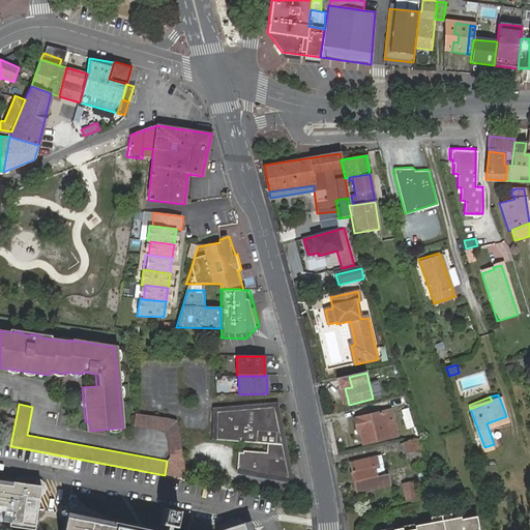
[(216,416),(214,433),(216,433),(223,432),(242,431),(280,429),(275,412),(274,410),(273,408),(272,406),(260,406),(260,408),(243,407),(243,409),(229,408),(229,413),(224,412),(223,413),(221,414),(219,415),(217,416),(216,416)]
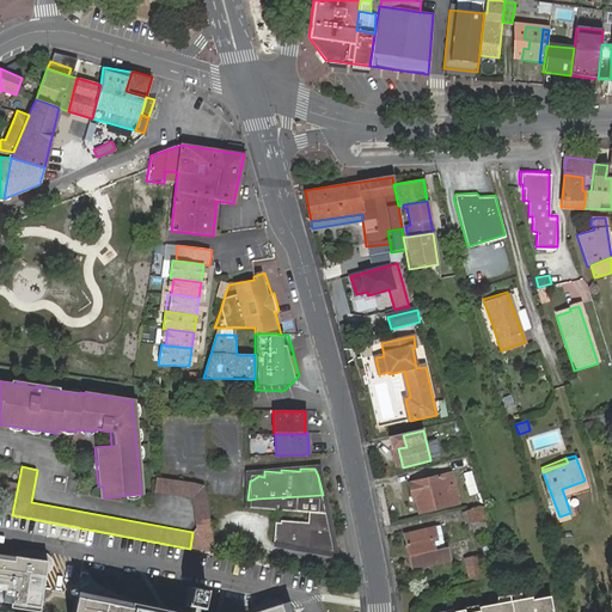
[(409,482),(412,497),(416,496),(420,513),(458,502),(454,488),(445,490),(441,473),(409,482)]
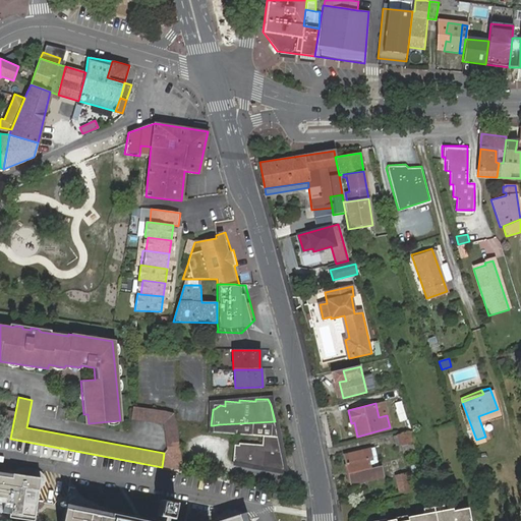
[(396,409),(399,420),(405,418),(401,403),(396,404),(397,408),(396,409)]
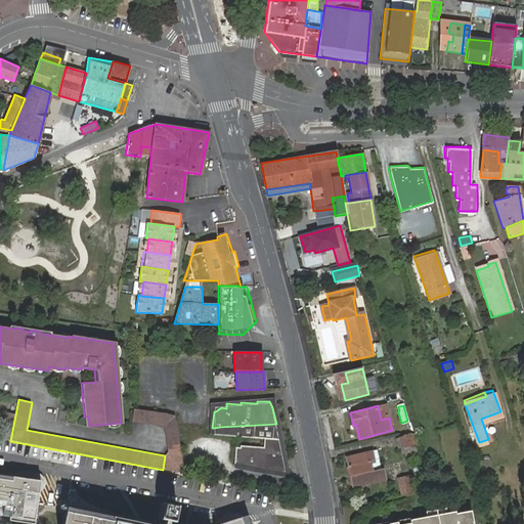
[(168,452),(180,451),(176,417),(135,410),(133,422),(164,426),(168,452)]
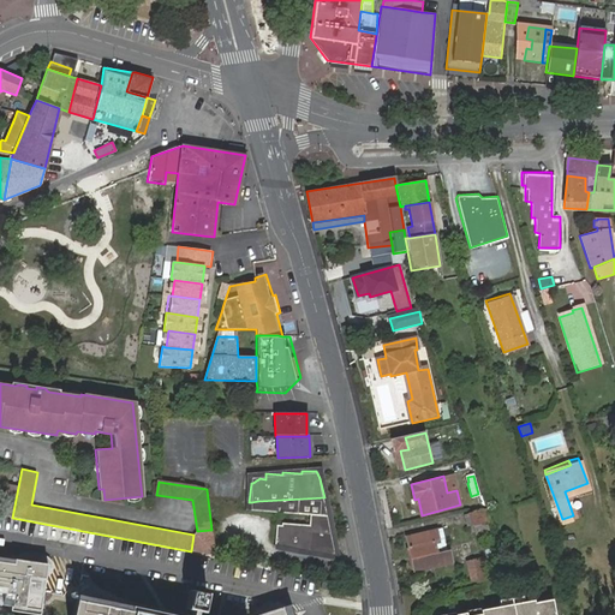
[(0,502),(13,505),(17,485),(6,484),(4,495),(0,494),(0,502)]
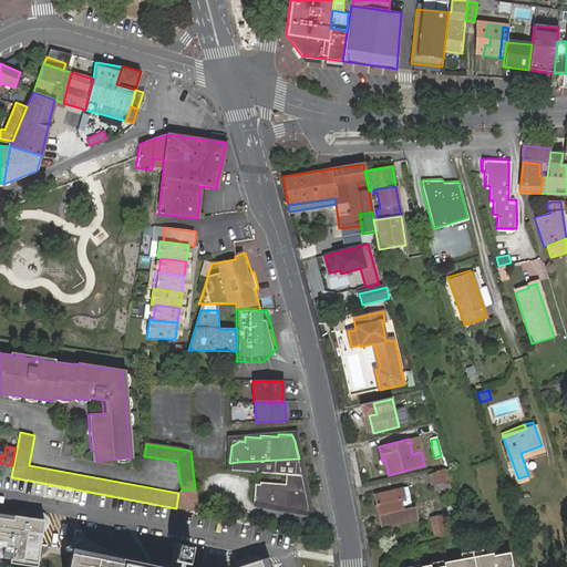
[(232,463),(229,463),(227,470),(286,474),(287,474),(290,474),(302,475),(299,459),(259,461),(238,462),(232,463)]
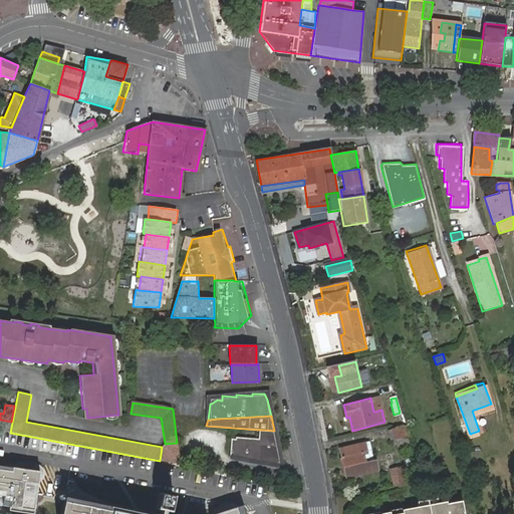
[(392,430),(395,439),(408,435),(406,427),(392,430)]
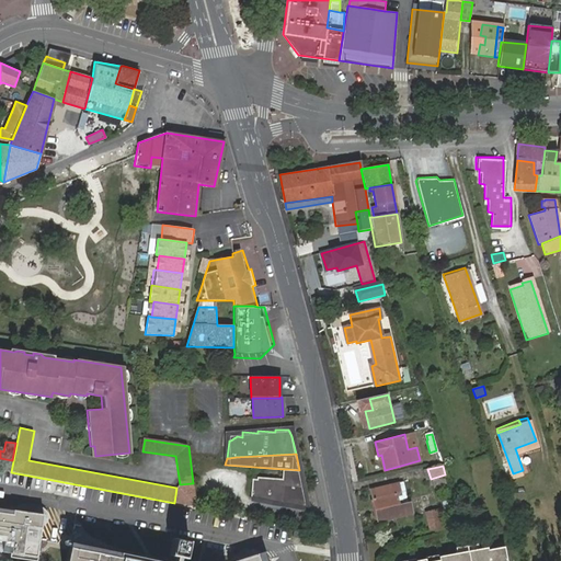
[(302,490),(299,470),(287,469),(285,483),(282,482),(253,479),(250,499),(256,499),(256,497),(259,497),(266,497),(274,500),(274,502),(301,506),(302,497),(302,490)]
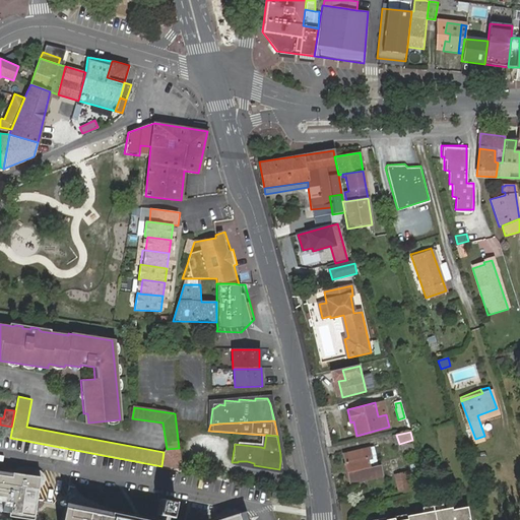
[(372,447),(368,448),(371,459),(367,459),(370,468),(378,466),(372,447)]
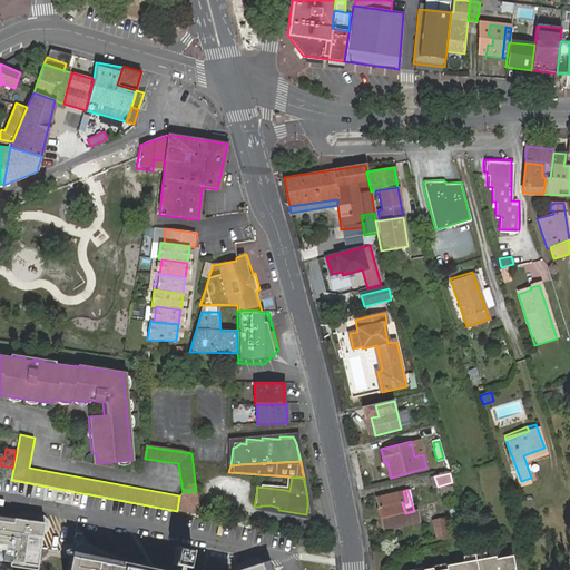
[(179,495),(177,511),(199,514),(196,491),(183,492),(179,495)]
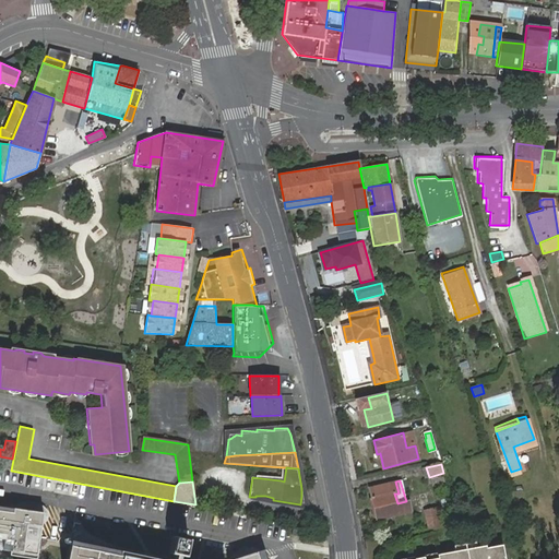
[(399,494),(395,482),(368,489),(377,520),(411,511),(408,500),(406,501),(397,503),(394,494),(399,494)]
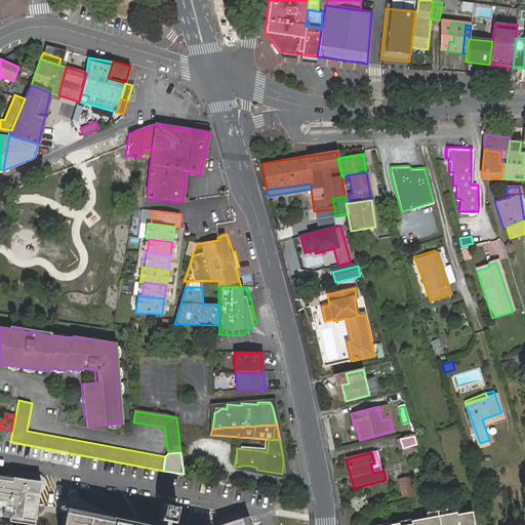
[(0,510),(1,510),(0,517),(34,522),(40,479),(0,473),(0,510)]
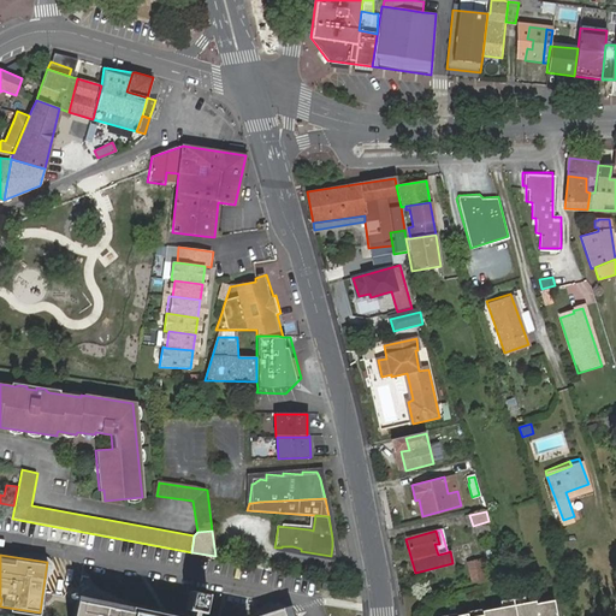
[(468,562),(472,578),(487,575),(486,570),(481,570),(479,560),(468,562)]
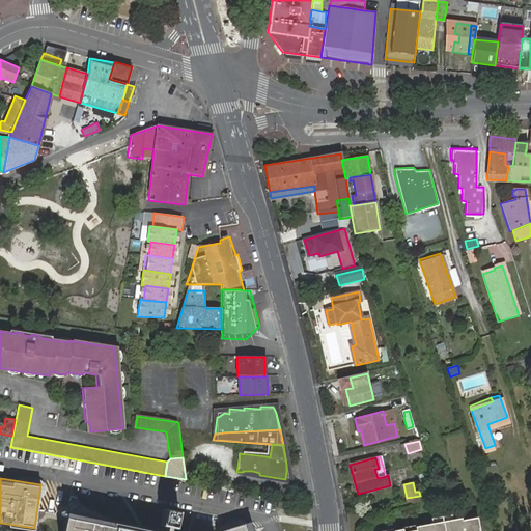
[(286,514),(285,530),(298,530),(299,515),(286,514)]
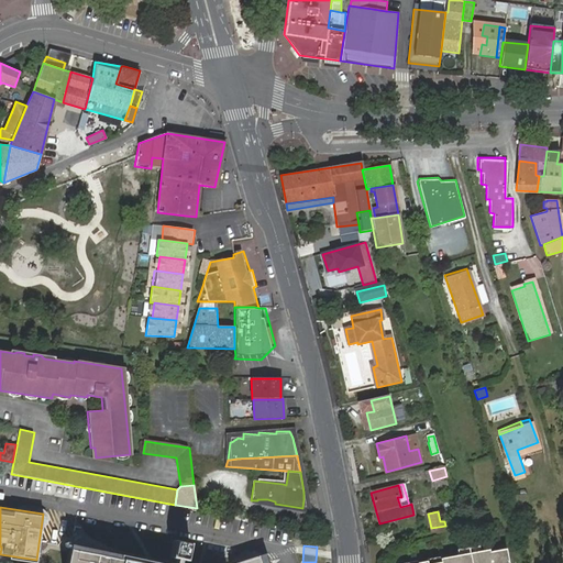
[(146,562),(66,547),(62,562),(146,562)]
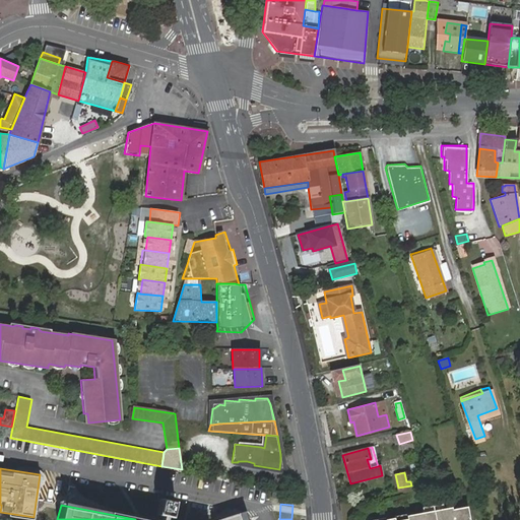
[(378,519),(472,519),(470,506),(458,508),(458,506),(411,514),(411,517),(395,519),(390,519),(390,518),(378,519)]
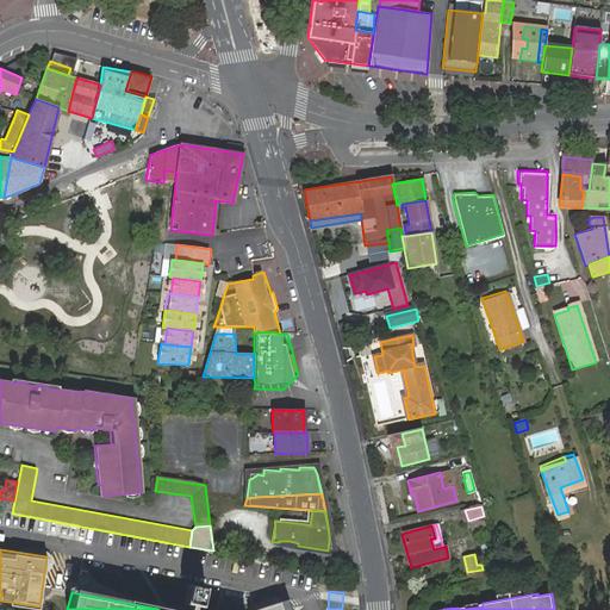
[(287,609),(285,599),(251,609),(287,609)]
